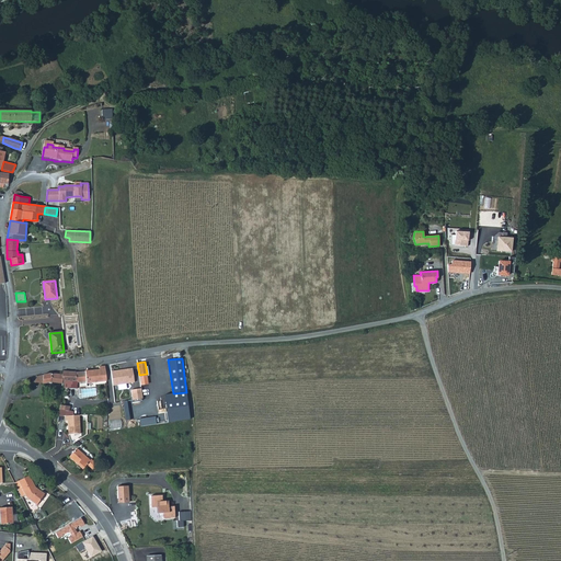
[(87,381),(86,381),(87,384),(106,381),(105,366),(99,367),(100,369),(86,371),(87,381)]
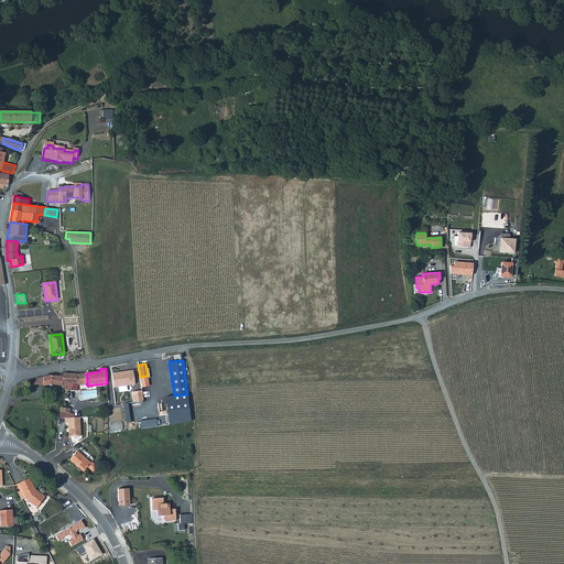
[(132,369),(110,372),(112,388),(134,384),(132,369)]
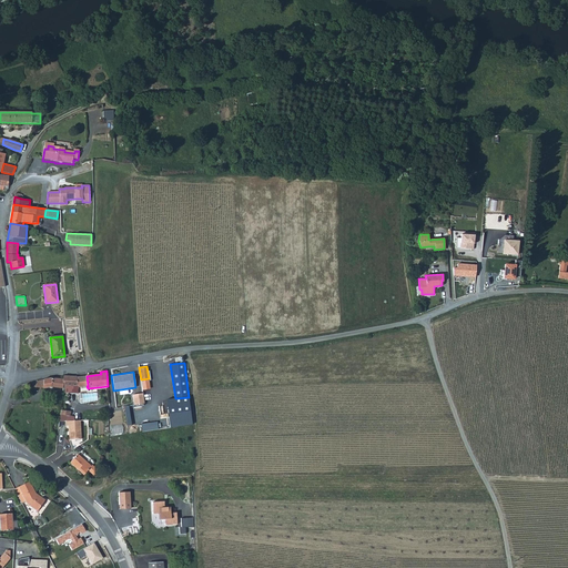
[(72,387),(73,377),(63,376),(63,379),(63,386),(72,387)]
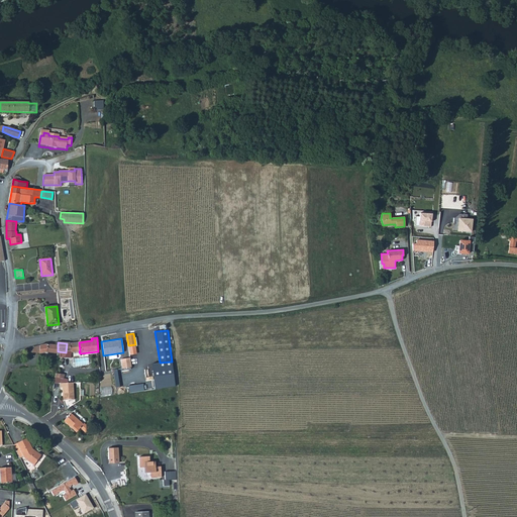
[(80,351),(79,342),(70,343),(71,352),(79,351),(80,351)]
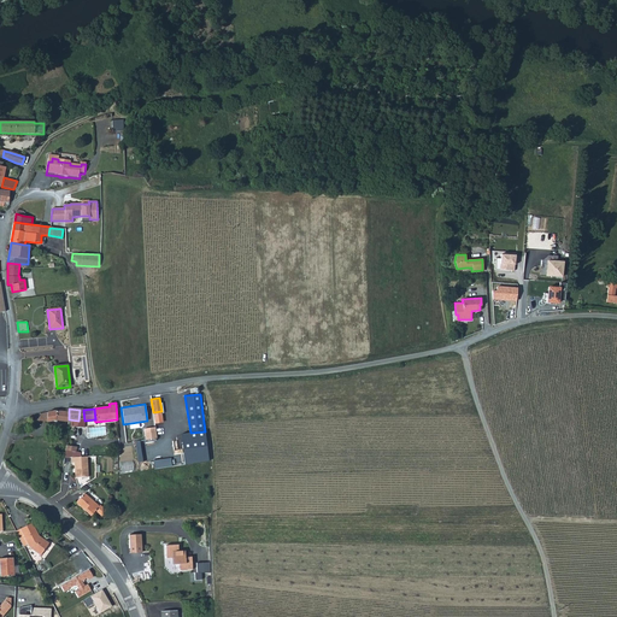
[(47,422),(56,419),(68,422),(69,419),(69,412),(56,411),(40,413),(39,417),(36,417),(36,421),(47,421),(47,422)]
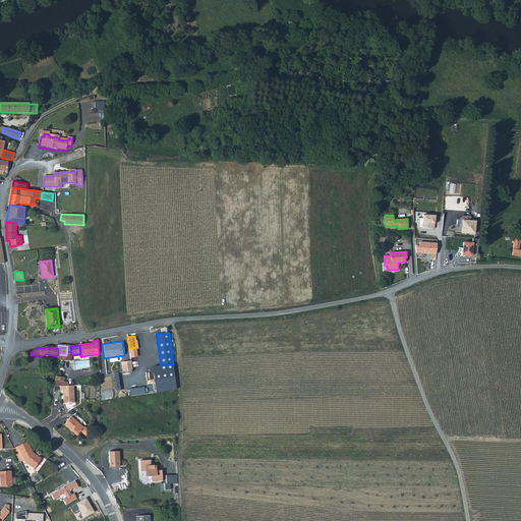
[(71,362),(71,355),(66,355),(58,354),(57,356),(57,358),(59,358),(59,360),(64,361),(64,366),(72,366),(71,362)]
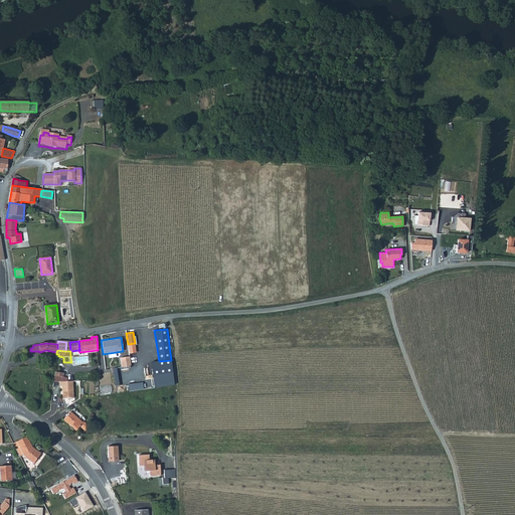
[(142,357),(143,363),(159,361),(158,355),(142,357)]
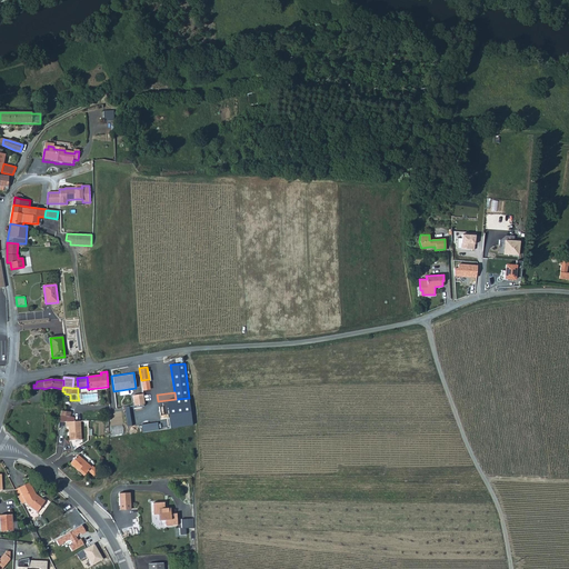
[(142,393),(131,395),(133,406),(143,403),(142,393)]
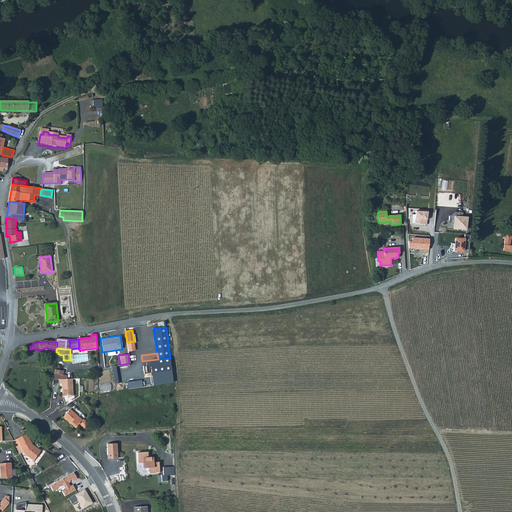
[(97,369),(97,380),(112,380),(112,369),(97,369)]
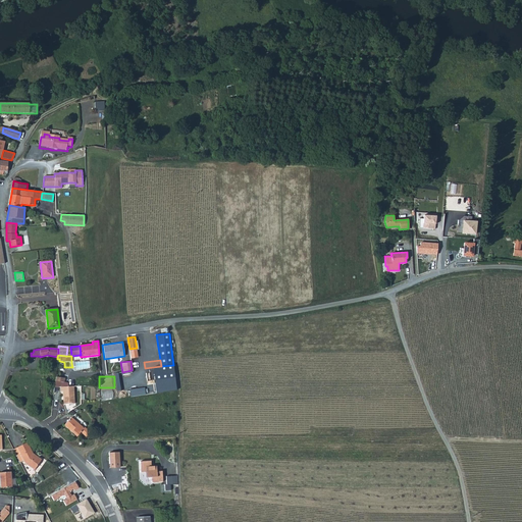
[(74,404),(73,386),(60,386),(60,392),(62,392),(62,398),(63,398),(64,404),(74,404)]
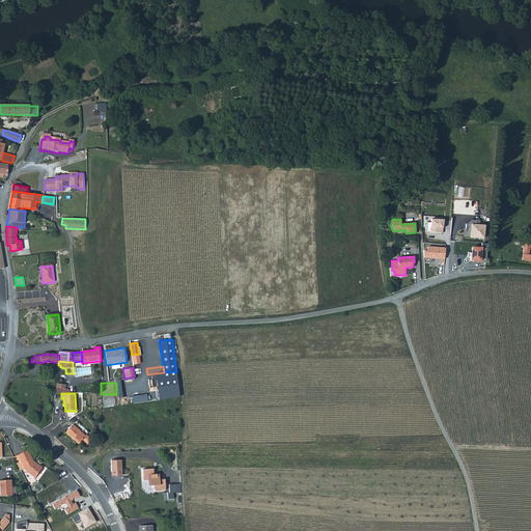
[(87,436),(74,425),(67,435),(75,441),(76,440),(81,444),(87,436)]
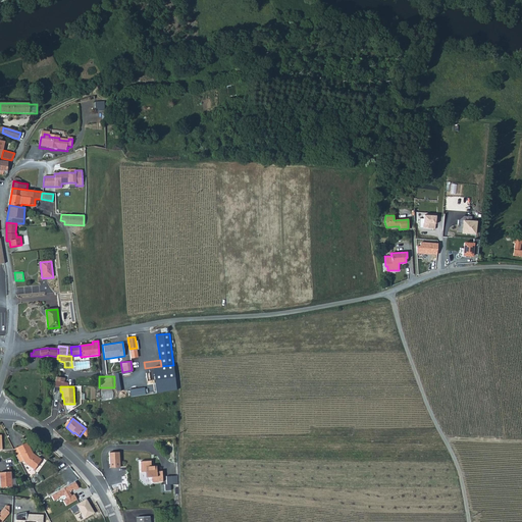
[(29,466),(34,470),(42,460),(33,453),(28,441),(16,447),(25,463),(25,464),(23,466),(28,468),(29,466)]
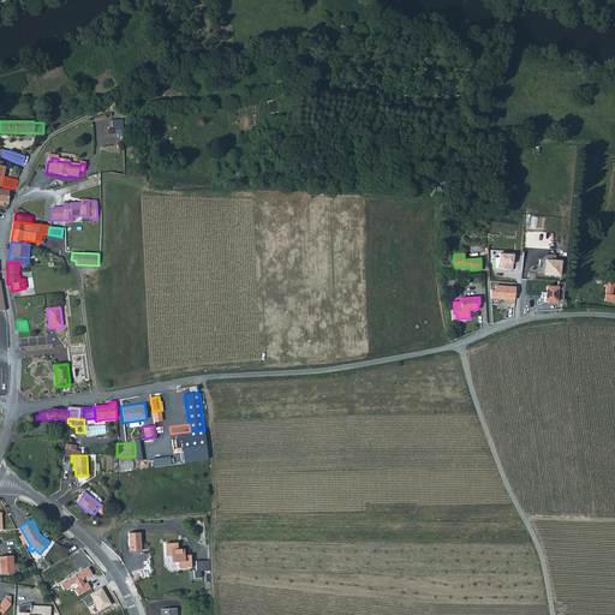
[(27,550),(28,549),(30,547),(30,545),(19,526),(16,529),(27,550)]
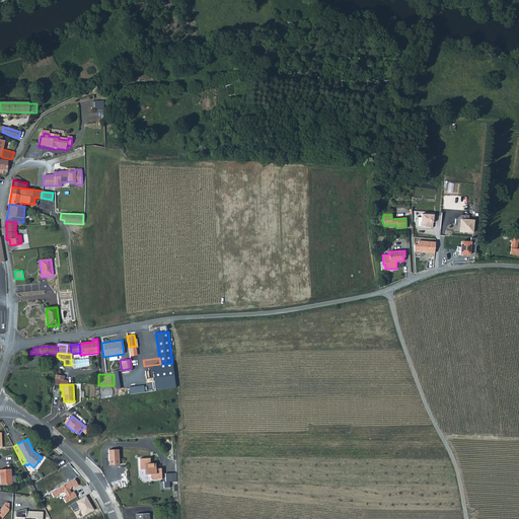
[(110,450),(112,465),(122,464),(121,449),(110,450)]
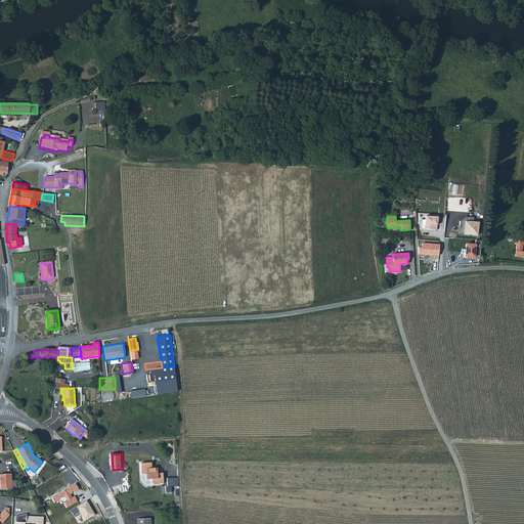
[(151,462),(140,463),(141,474),(146,473),(146,479),(153,478),(153,484),(164,483),(163,472),(158,473),(158,467),(151,468),(151,462)]
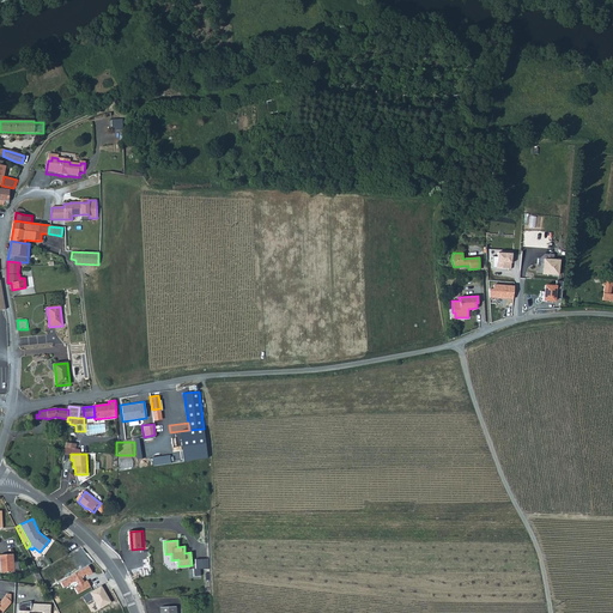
[(12,554),(0,554),(0,570),(0,572),(13,572),(12,554)]
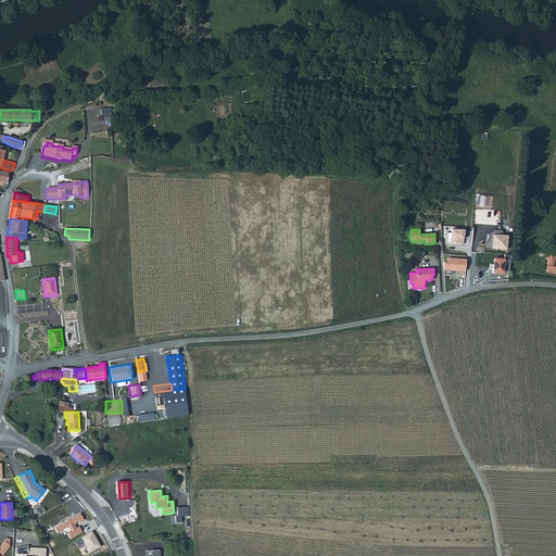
[(62,555),(85,555),(73,532),(55,541),(62,555)]
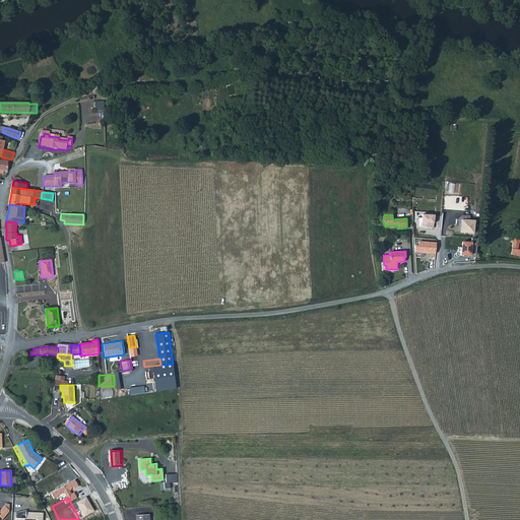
[(0,519),(1,519),(8,512),(9,504),(5,504),(0,510),(0,519)]
